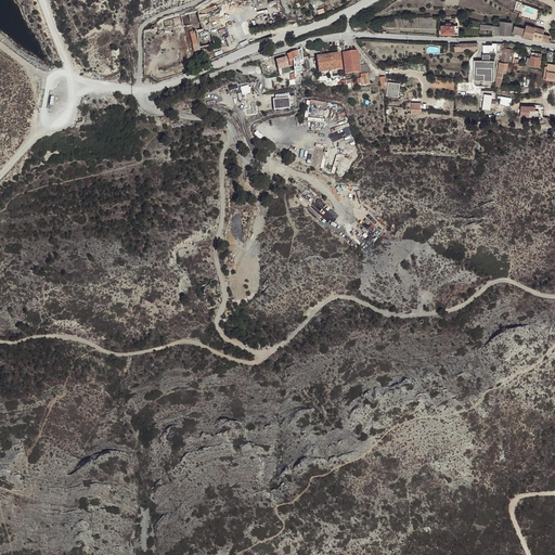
[(145,0),(150,12),(185,1),(184,0),(145,0)]
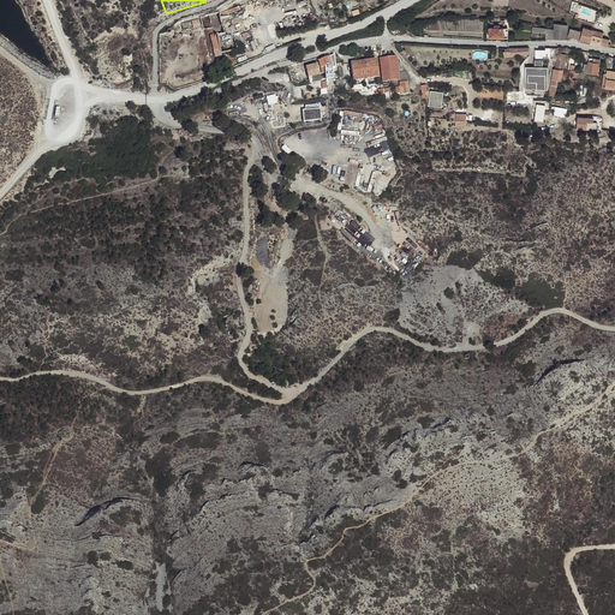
[(225,42),(220,46),(221,54),(238,51),(237,41),(234,33),(232,17),(221,18),(220,13),(201,17),(203,31),(222,27),(225,35),(224,35),(225,42)]
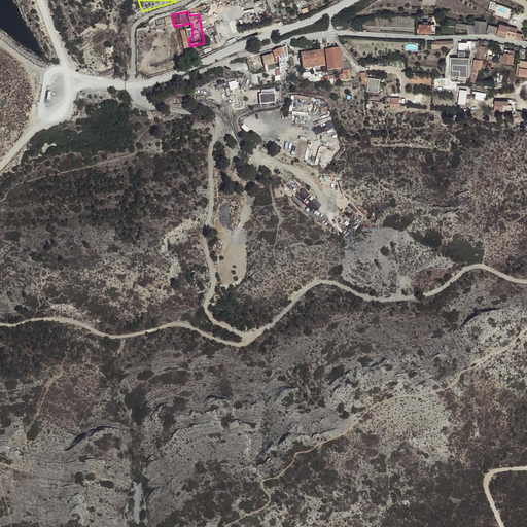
[(487,23),(475,22),(475,25),(475,34),(486,35),(487,23)]
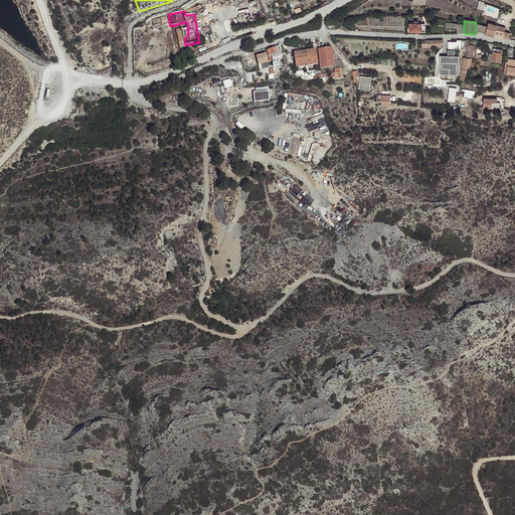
[(490,23),(489,28),(488,34),(493,36),(494,37),(503,38),(506,29),(490,23)]
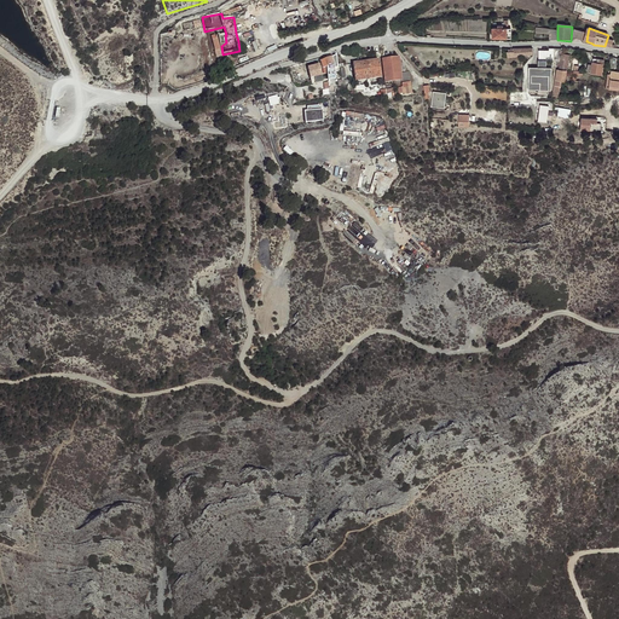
[(492,39),(507,39),(508,30),(504,29),(493,29),(492,29),(492,39)]
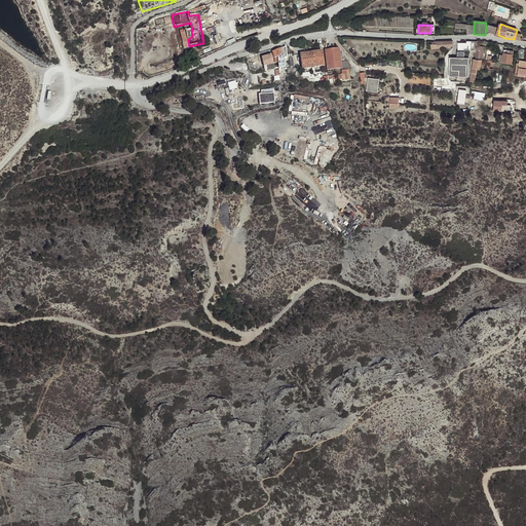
[(491,34),(498,35),(499,29),(488,26),(487,33),(491,34)]
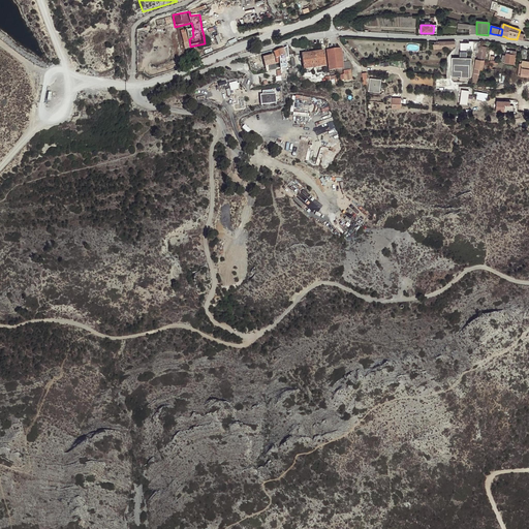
[(169,37),(172,49),(179,44),(176,36),(169,37)]
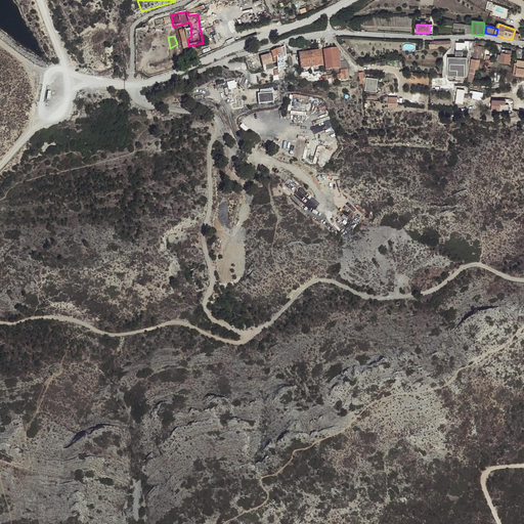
[(187,39),(180,42),(182,49),(189,47),(188,46),(187,39)]
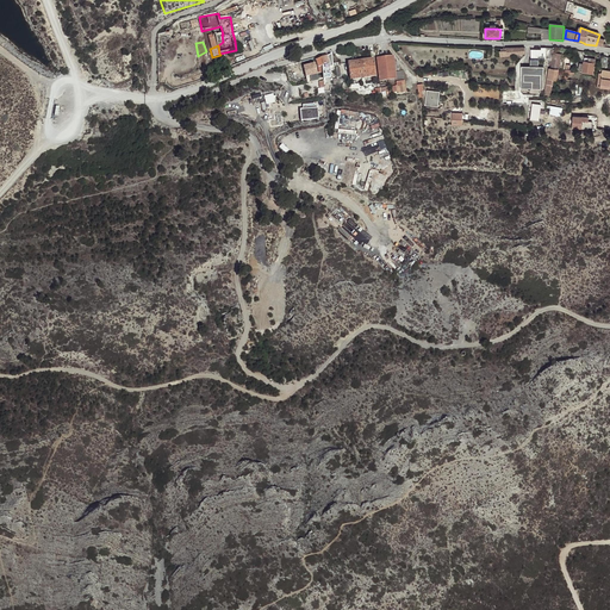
[(554,55),(551,70),(558,72),(561,61),(561,57),(554,55)]
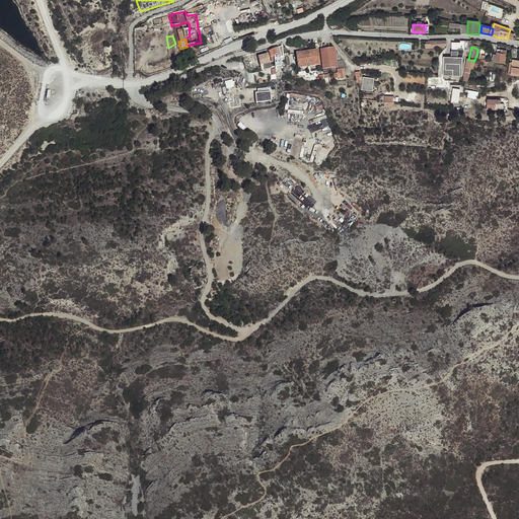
[(321,52),(323,70),(337,68),(335,50),(321,52)]
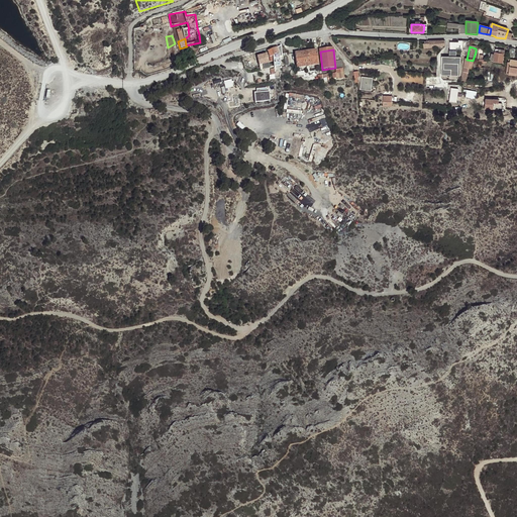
[(318,65),(316,52),(305,53),(295,56),(297,69),(318,65)]
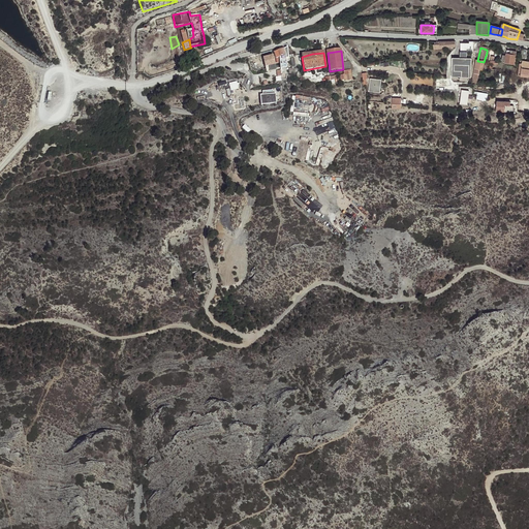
[(506,57),(505,62),(505,64),(515,66),(517,56),(510,55),(507,54),(506,57)]
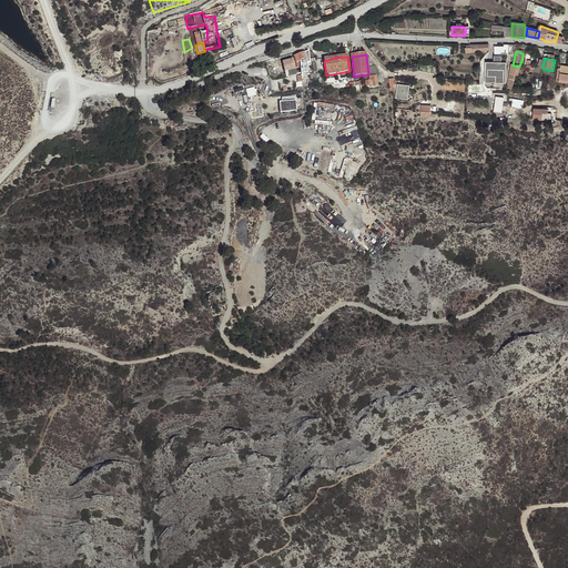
[(296,72),(294,62),(292,63),(283,64),(285,74),(296,72)]
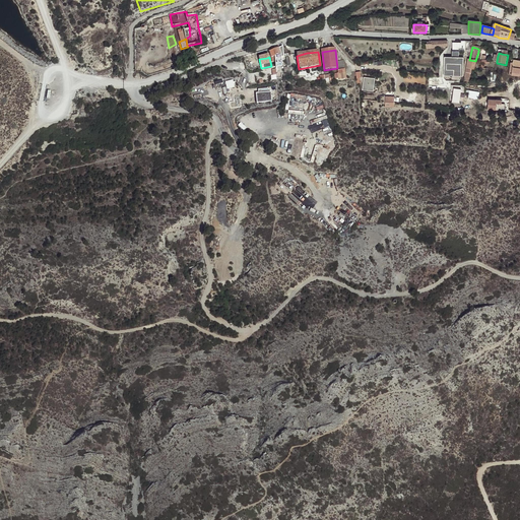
[(463,58),(444,58),(444,77),(462,77),(463,58)]
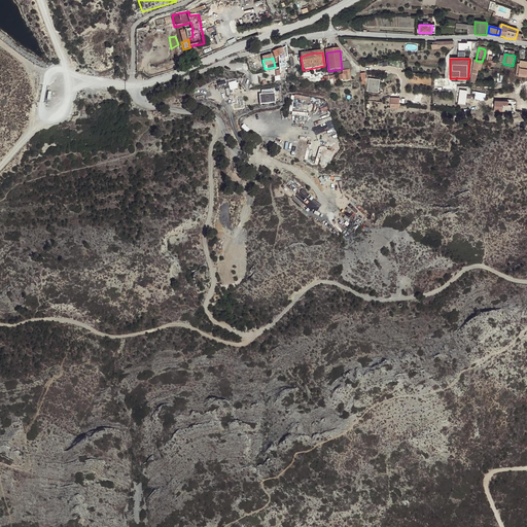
[(473,71),(478,72),(480,72),(482,62),(476,61),(473,71)]
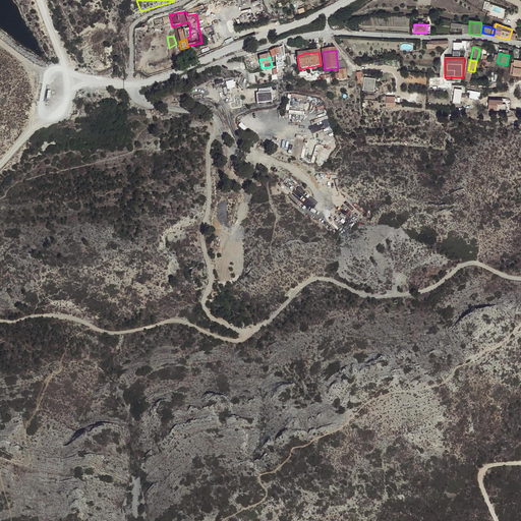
[(375,91),(377,76),(365,76),(364,91),(375,91)]
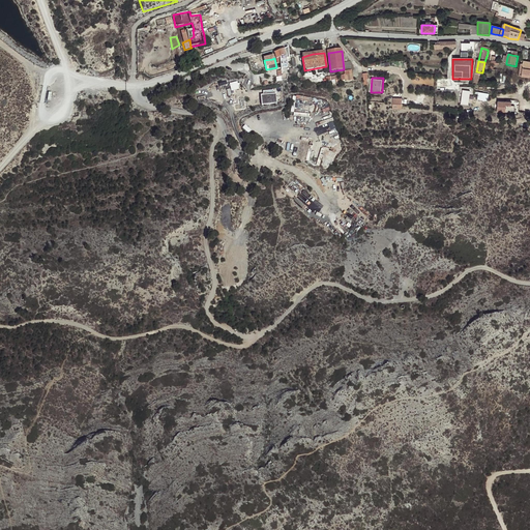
[(238,81),(231,83),(232,88),(228,89),(229,93),(241,91),(238,81)]
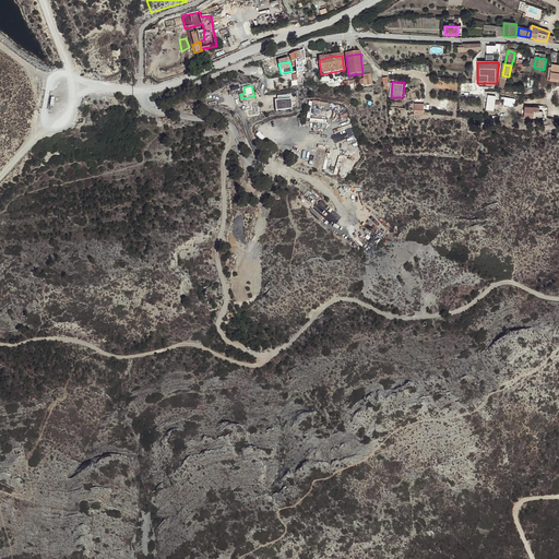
[(500,109),(499,91),(487,91),(488,110),(500,109)]
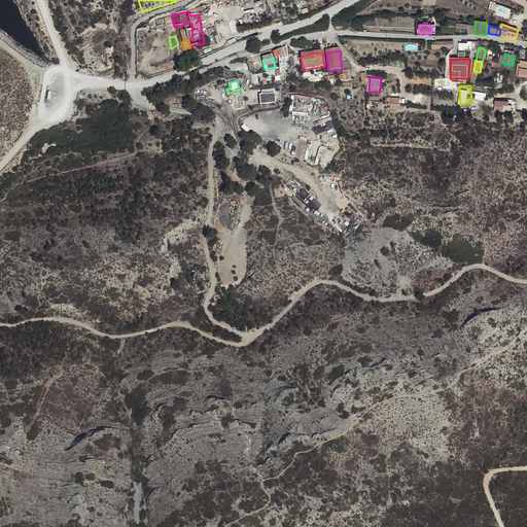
[(262,90),(264,94),(260,94),(261,103),(276,102),(275,89),(262,90)]
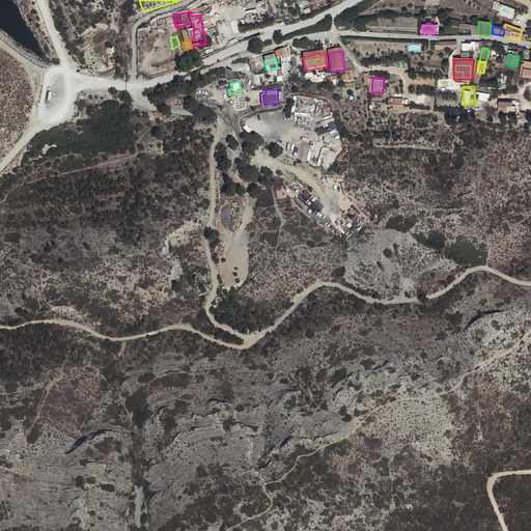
[(490,101),(491,93),(480,91),(479,99),(490,101)]
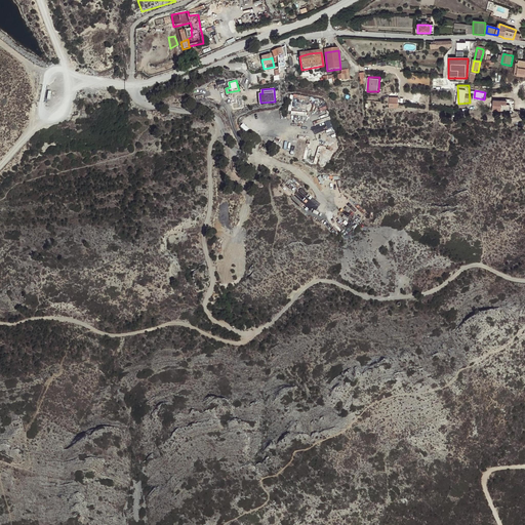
[(303,104),(310,104),(310,95),(292,95),(292,110),(303,110),(303,104)]
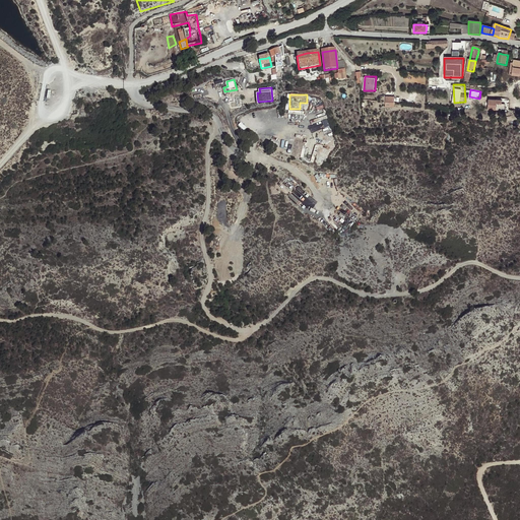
[(386,106),(396,107),(396,95),(386,95),(386,106)]
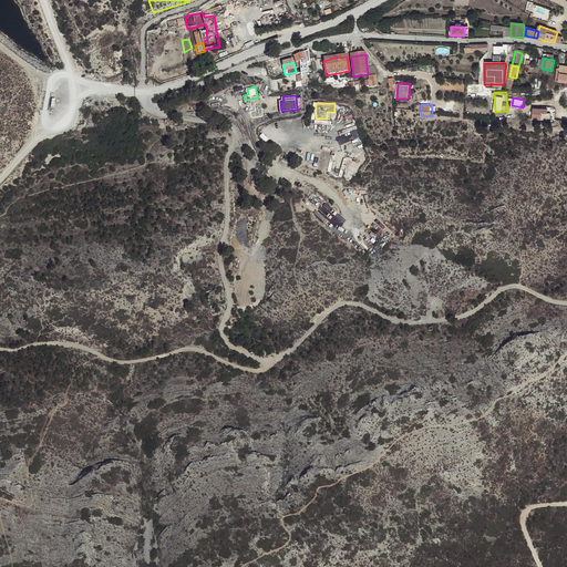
[(533,106),(532,117),(547,117),(547,112),(542,111),(542,106),(533,106)]
